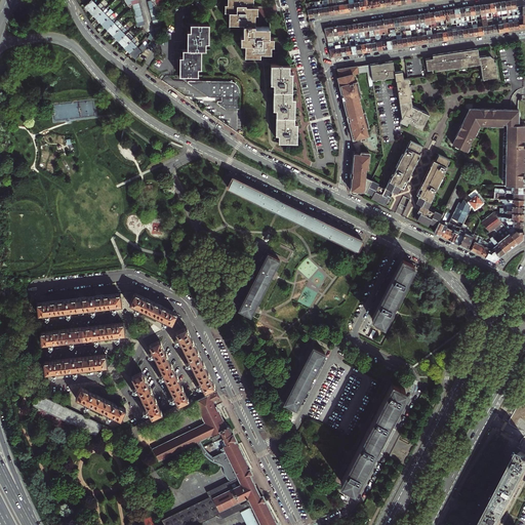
[(87,9),(90,12),(96,6),(91,0),(84,6),(87,9)]
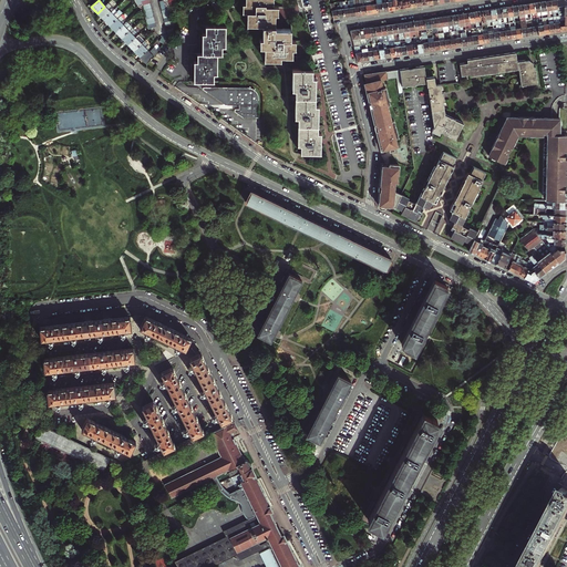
[(264,47),(264,60),(280,60),(280,57),(292,57),(292,49),(296,49),(296,40),(291,40),(291,29),(276,29),(276,14),(278,14),(278,6),(274,6),(274,0),(245,0),(245,4),(241,4),(241,12),(247,12),(247,26),(263,26),(263,38),(259,38),(259,47),(264,47)]
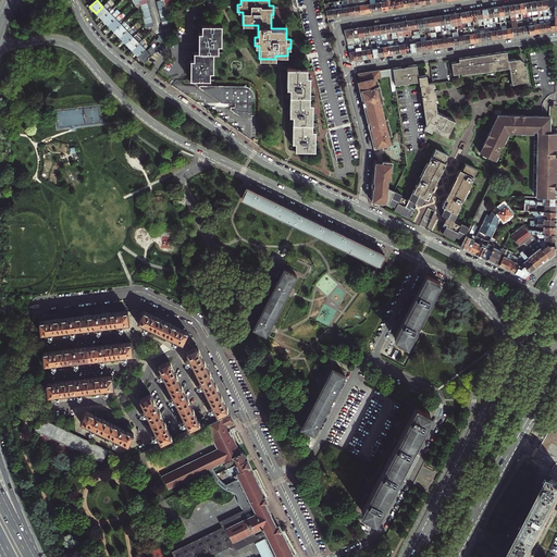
[(546,0),(548,10),(554,10),(554,9),(553,9),(553,5),(554,5),(554,7),(556,5),(556,1),(555,0),(546,0)]
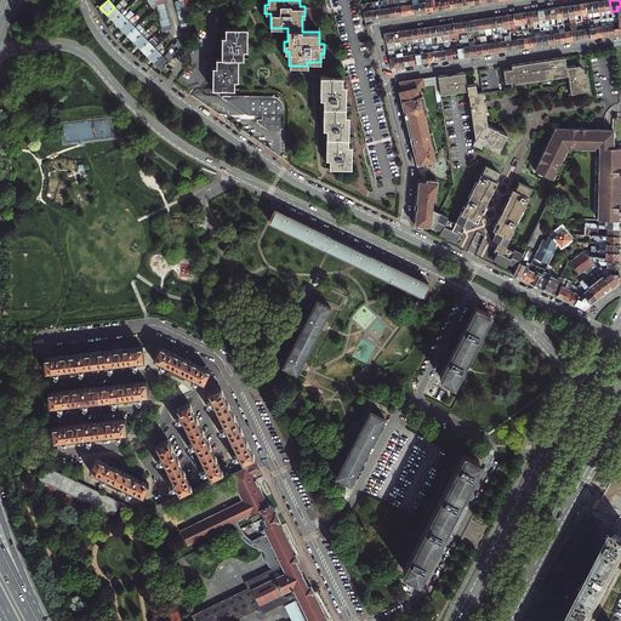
[(369,21),(371,21),(370,10),(368,11),(366,3),(362,4),(363,11),(365,21),(369,21)]
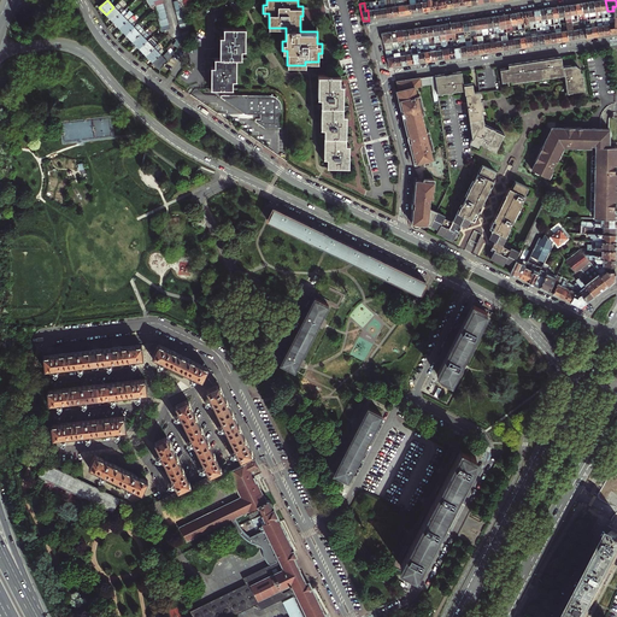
[(118,4),(113,7),(106,15),(109,18),(112,22),(121,13),(124,10),(118,4)]
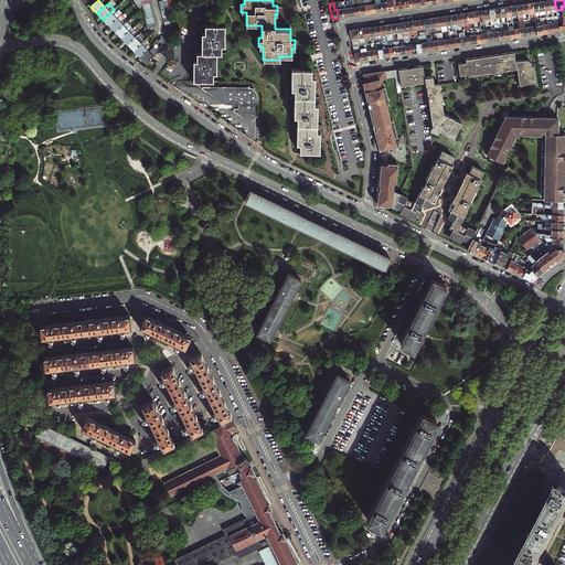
[(110,12),(103,20),(106,22),(109,27),(120,16),(116,12),(113,16),(110,12)]
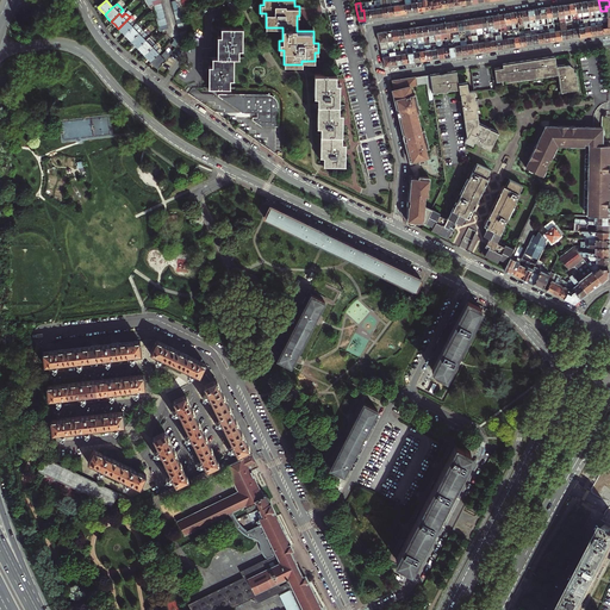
[(134,22),(130,17),(118,29),(122,31),(125,35),(132,27),(130,24),(134,22)]
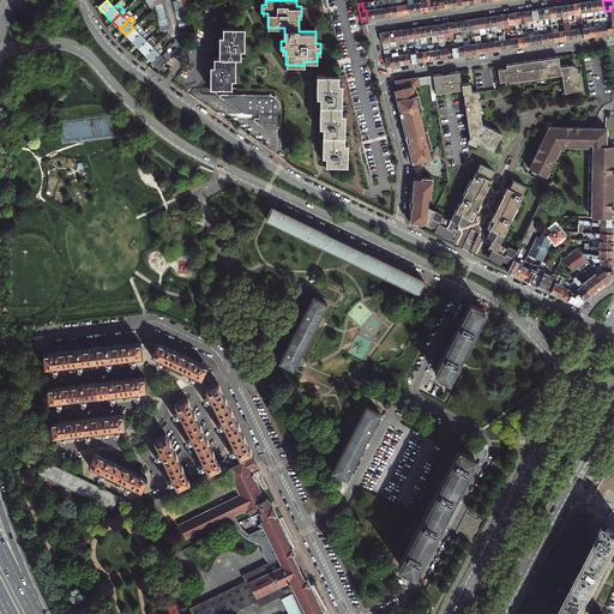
[(137,24),(133,28),(126,35),(128,38),(132,42),(140,34),(144,31),(137,24)]
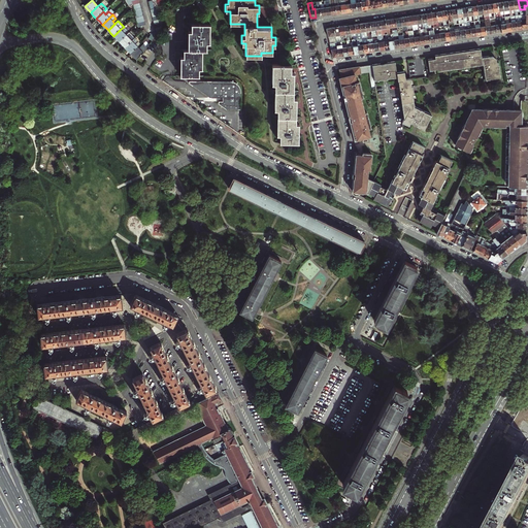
[(180,58),(180,76),(199,76),(199,69),(202,69),(202,51),(206,51),(206,43),(209,43),(209,25),(190,25),(190,31),(187,31),(187,51),(184,51),(184,58),(180,58)]
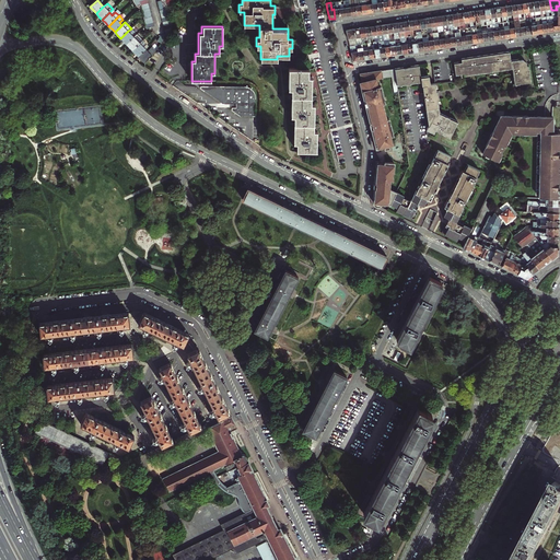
[(351,30),(346,31),(350,46),(357,45),(354,30),(351,30)]
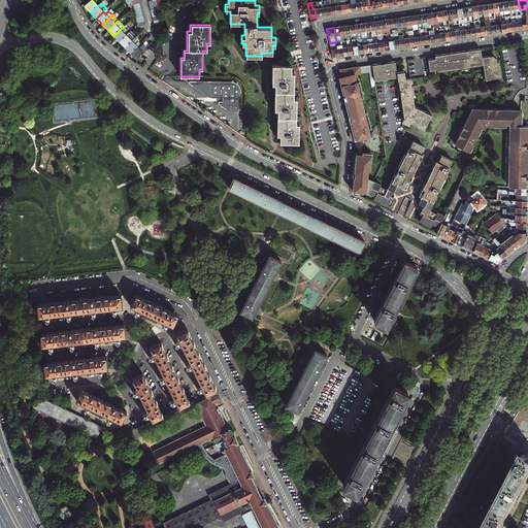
[(121,29),(113,36),(117,39),(120,41),(126,35),(121,29)]
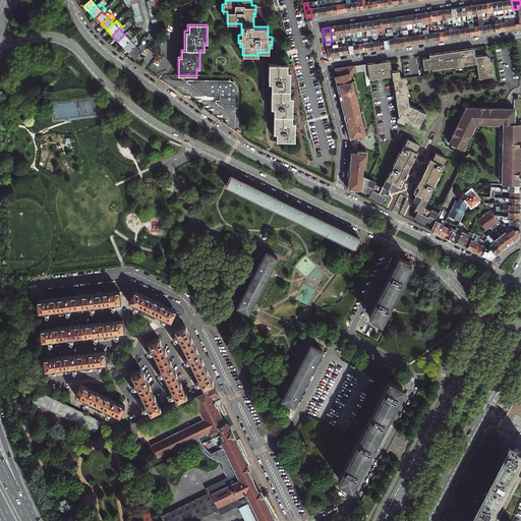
[(149,33),(146,38),(150,40),(156,32),(154,32),(149,33)]
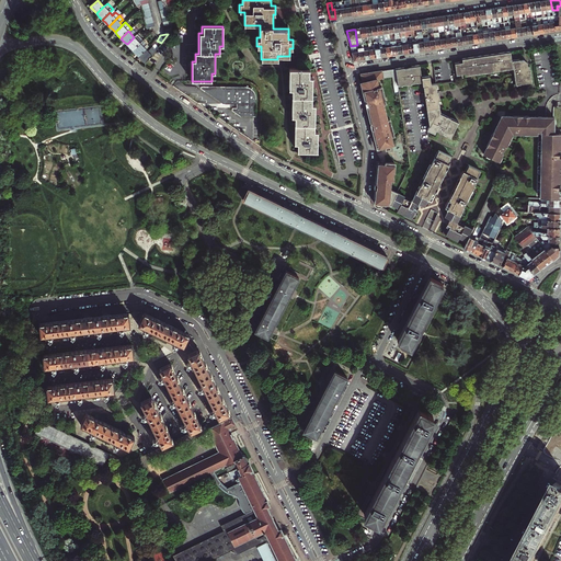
[(134,37),(127,44),(129,47),(133,50),(142,41),(137,35),(134,37)]
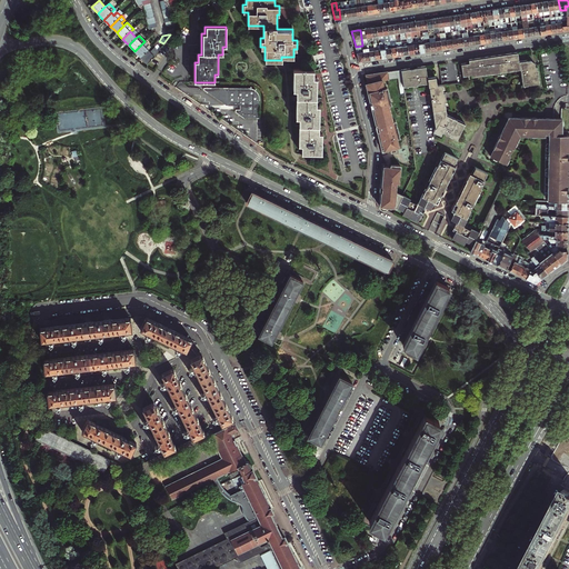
[(146,41),(145,41),(135,51),(138,55),(141,58),(148,50),(151,47),(146,41)]
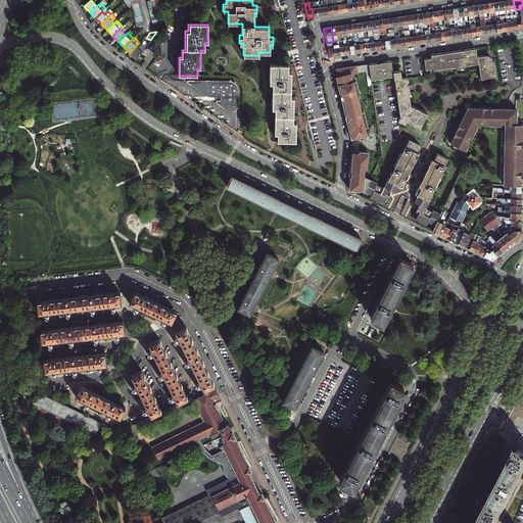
[(334,56),(335,56),(333,42),(327,43),(330,57),(334,56)]
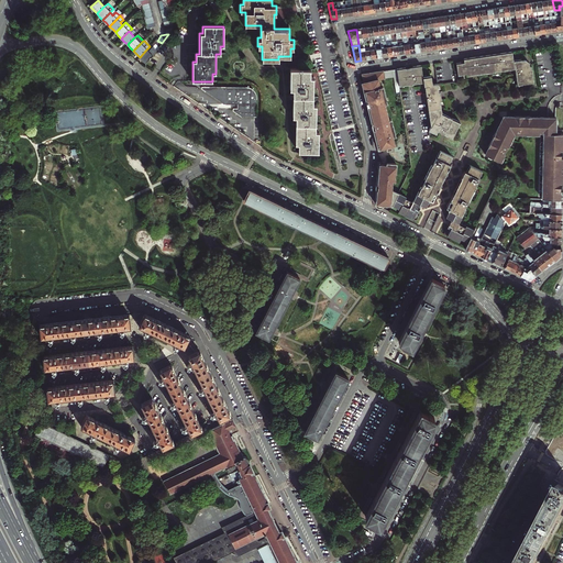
[(146,50),(140,57),(143,61),(145,64),(153,56),(146,50)]
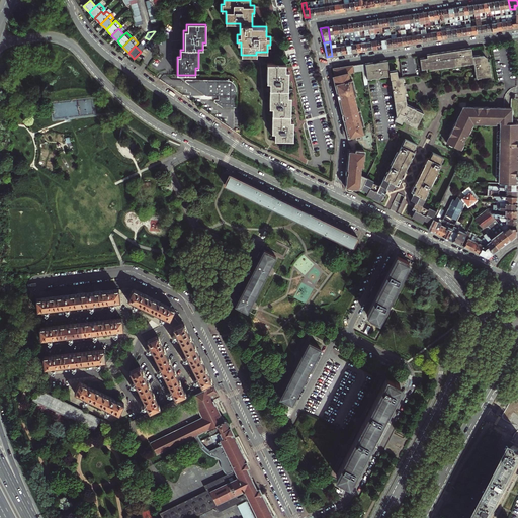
[(425,58),(421,58),(423,70),(430,68),(430,70),(475,63),(477,77),(493,75),(490,60),(489,60),(488,57),(485,55),(483,55),(481,55),(481,54),(473,55),(472,47),(459,49),(446,51),(429,54),(428,54),(429,58),(426,58),(425,58)]
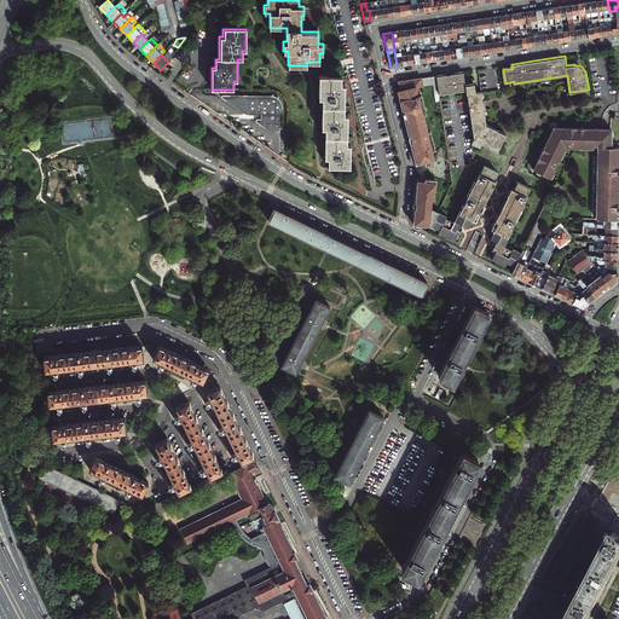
[(439,76),(437,76),(439,96),(467,91),(468,103),(466,104),(467,113),(469,113),(474,139),(472,144),(480,148),(481,145),(489,149),(490,148),(497,152),(505,134),(486,125),(485,119),(484,110),(485,110),(484,100),(482,100),(481,92),(475,93),(475,90),(475,84),(466,85),(463,71),(458,73),(439,76)]
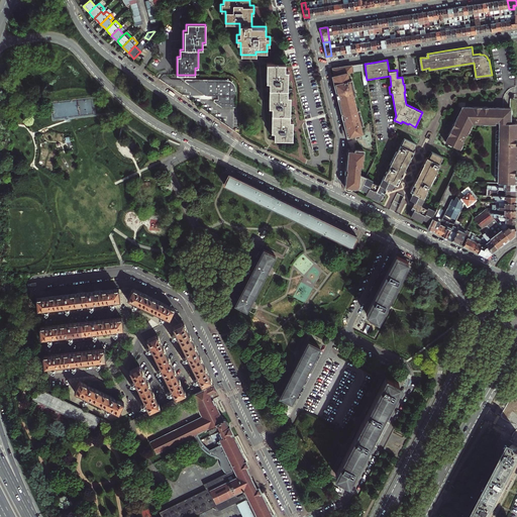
[(275,133),(274,140),(293,140),(293,121),(290,121),(290,97),(287,97),(288,71),(285,71),(285,64),(267,64),(267,82),(270,82),(269,107),(272,107),(272,133),(275,133)]
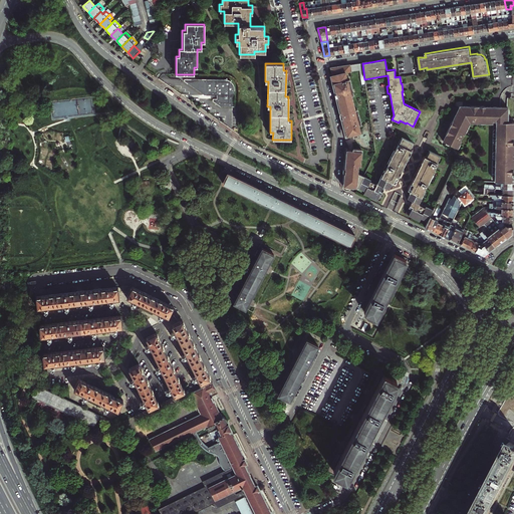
[(359,70),(358,64),(332,68),(331,68),(331,69),(331,70),(333,79),(330,79),(332,88),(336,88),(336,90),(336,91),(335,91),(334,92),(334,93),(334,94),(340,118),(341,120),(342,120),(342,121),(343,121),(344,121),(344,122),(344,124),(341,125),(344,134),(346,133),(347,137),(353,135),(353,137),(357,136),(356,134),(360,133),(358,124),(360,124),(357,109),(355,110),(351,94),(353,94),(349,79),(347,80),(345,73),(351,72),(359,70)]
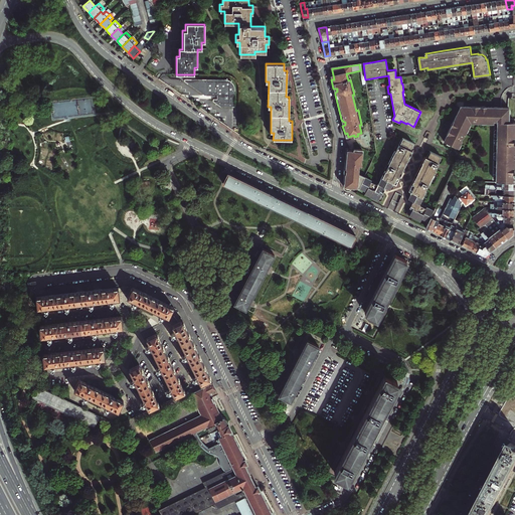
[(226,80),(183,79),(183,81),(204,96),(208,96),(217,96),(217,99),(213,99),(213,102),(221,107),(234,107),(234,87),(234,86),(233,83),(232,82),(231,81),(230,81),(228,80),(227,80),(226,80)]
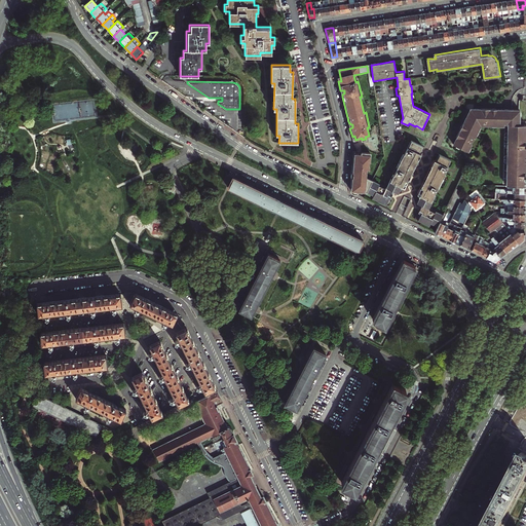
[(453,144),(467,151),(472,144),(471,144),(474,138),(475,138),(482,124),(488,124),(488,125),(504,126),(504,123),(508,124),(508,125),(509,125),(506,186),(508,186),(525,186),(525,179),(524,178),(524,172),(525,172),(525,160),(525,148),(525,141),(525,125),(523,125),(523,121),(520,121),(520,118),(520,112),(520,110),(475,109),(475,110),(471,109),(453,144)]
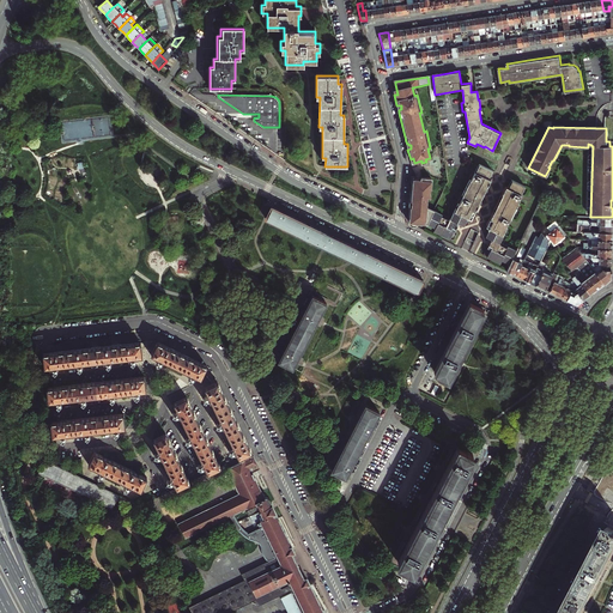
[(426,206),(428,195),(430,196),(432,177),(422,177),(422,180),(414,178),(414,182),(411,182),(410,189),(410,193),(413,193),(413,196),(412,196),(411,198),(410,200),(408,204),(410,207),(408,220),(410,222),(410,223),(411,224),(411,225),(413,225),(414,225),(416,225),(417,224),(418,223),(418,222),(425,222),(435,228),(434,231),(450,240),(456,226),(459,223),(463,225),(467,219),(468,219),(469,219),(472,219),(475,213),(487,188),(491,180),(489,178),(493,171),(479,164),(475,171),(473,170),(469,178),(471,180),(462,195),(462,194),(457,202),(459,204),(450,219),(450,218),(442,214),(426,206)]
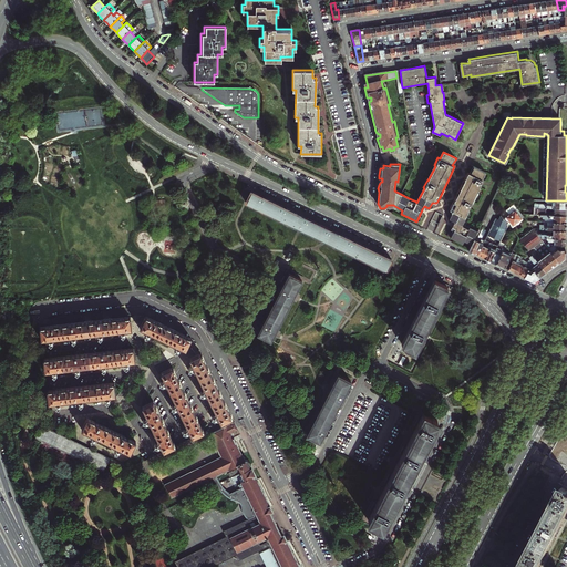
[(465,240),(472,244),(477,232),(471,228),(463,224),(463,225),(462,224),(470,209),(471,210),(474,203),(473,202),(481,187),(481,188),(485,181),(482,179),(486,172),(474,166),(470,173),(467,172),(464,179),(453,202),(450,209),(452,210),(452,212),(453,213),(450,218),(455,222),(453,224),(447,236),(463,244),(465,240)]
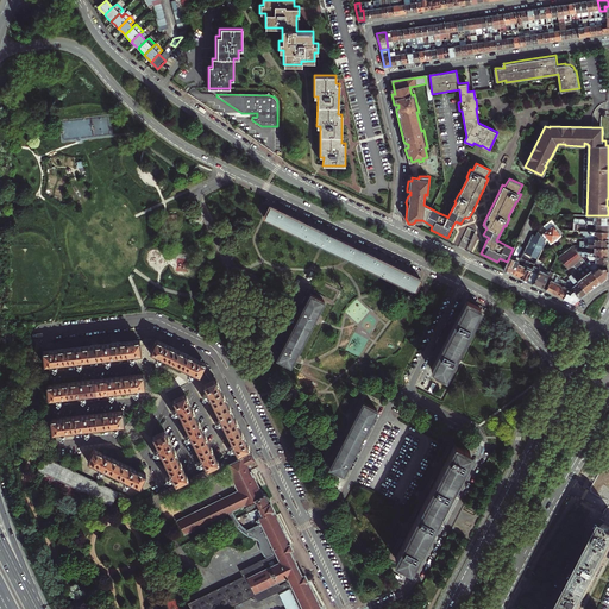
[(292,215),(270,206),(264,218),(414,290),(420,278),(381,259),(362,250),(343,240),(326,232),(307,224),(292,215)]
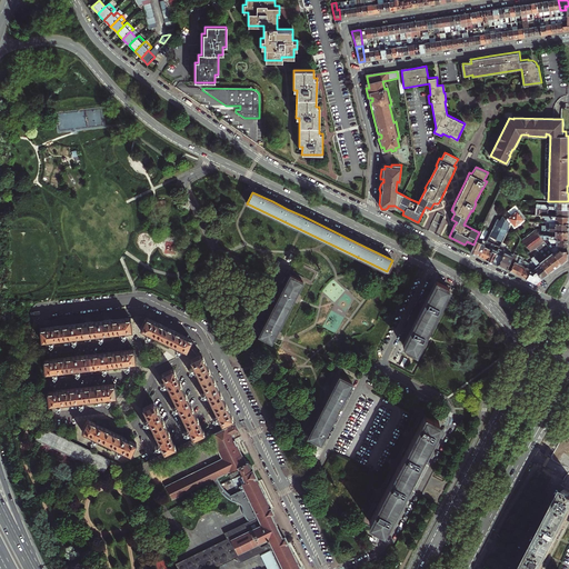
[(493,203),(479,232),(473,245),(470,251),(475,253),(479,256),(483,246),(486,242),(500,211),(493,203)]
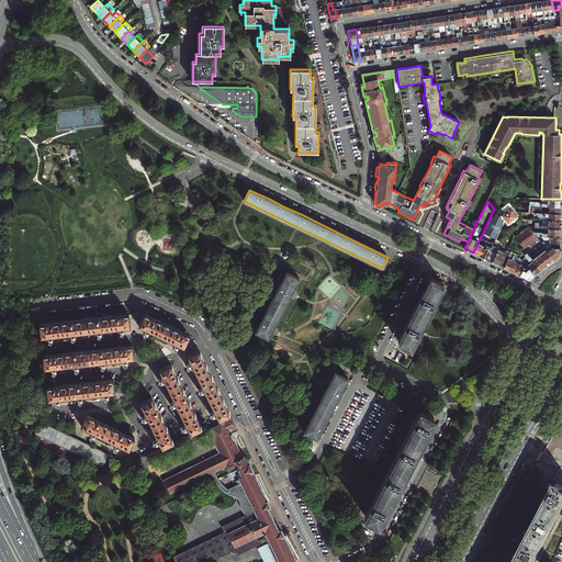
[(502,215),(508,224),(517,216),(519,214),(510,203),(508,204),(509,205),(503,210),(505,212),(502,215)]
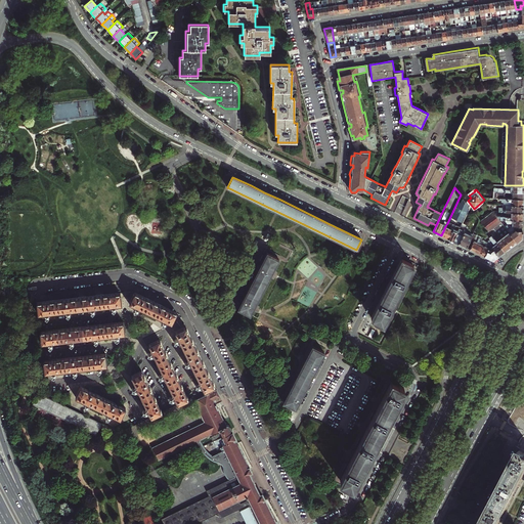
[(469,206),(461,194),(447,223),(448,224),(449,221),(460,226),(469,206)]
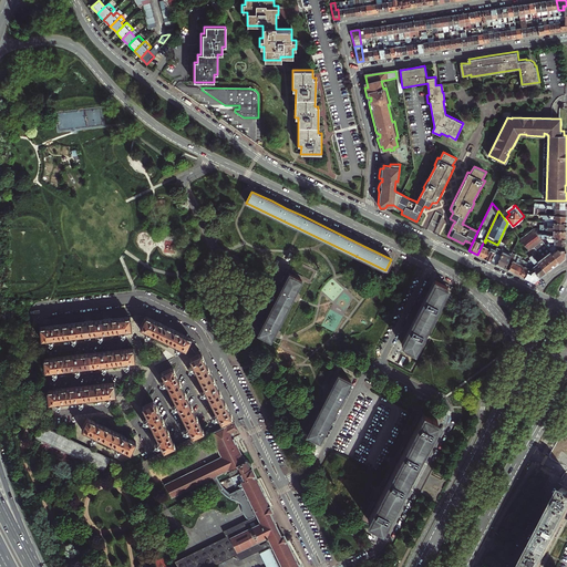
[(527,248),(546,271),(548,269),(550,268),(542,257),(540,255),(540,247),(540,246),(544,243),(543,240),(539,237),(537,234),(533,228),(519,239),(527,248)]
